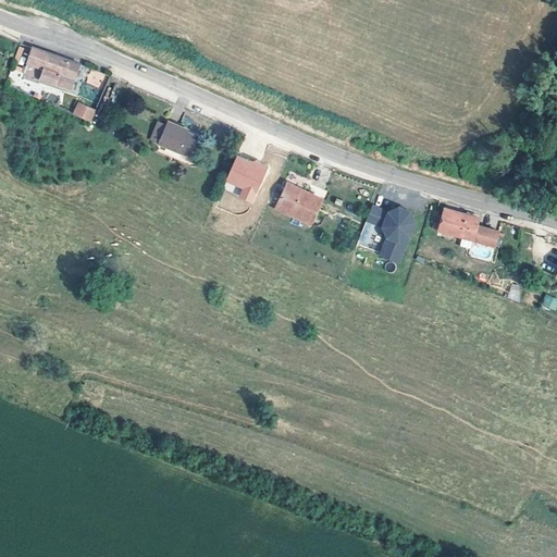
[(19,46),(15,63),(25,65),(28,48),(19,46)]
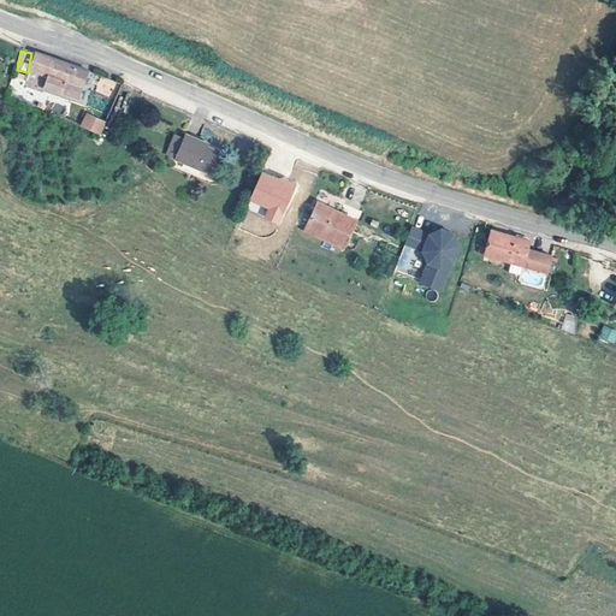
[(78,100),(88,70),(37,53),(28,82),(78,100)]
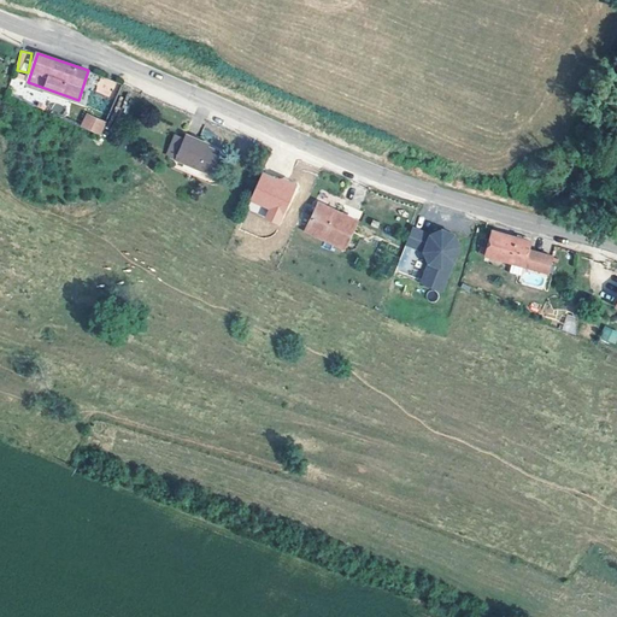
[(94,92),(111,98),(117,82),(100,76),(94,92)]
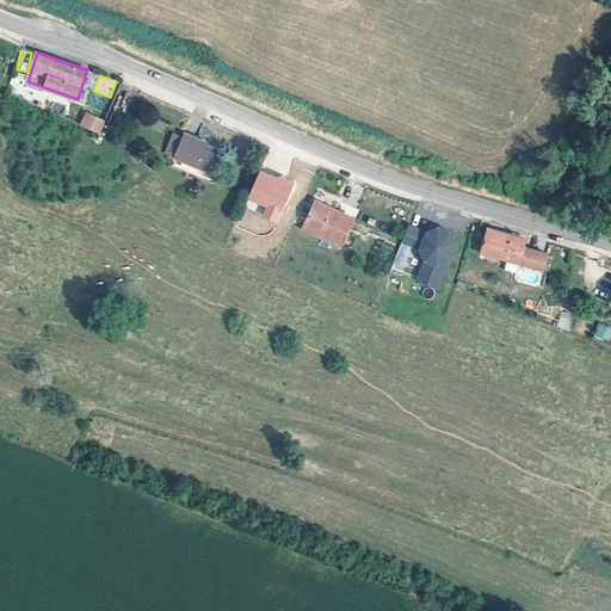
[(82,115),(78,128),(94,135),(102,123),(82,115)]
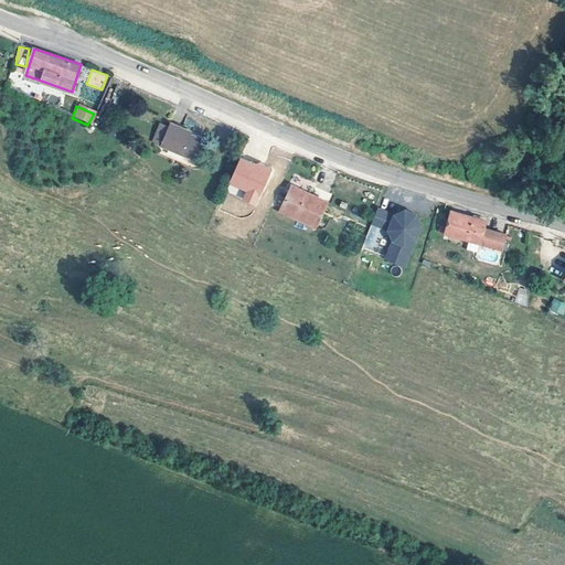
[(173,124),(166,140),(195,153),(204,135),(189,127),(190,125),(176,119),(173,124)]
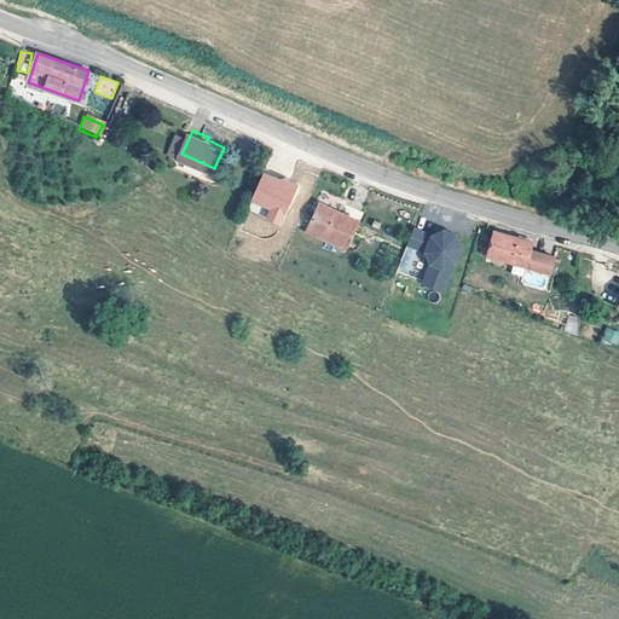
[(173,150),(181,154),(190,136),(181,132),(173,150)]
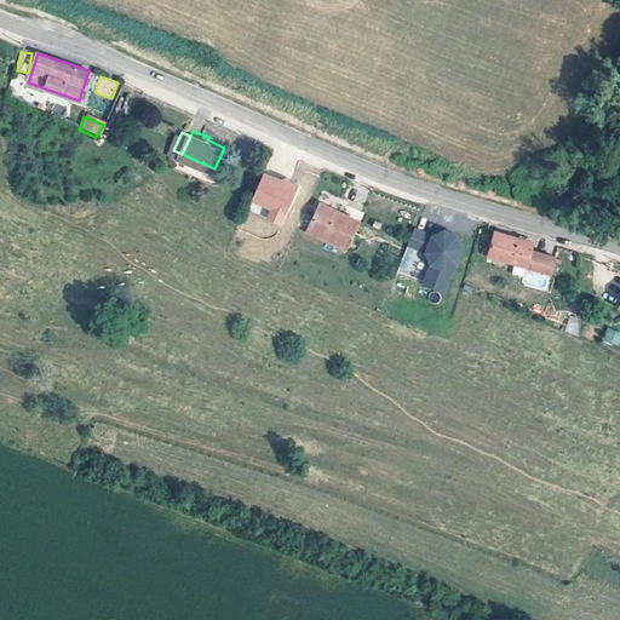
[(264,171),(248,210),(258,213),(260,207),(268,211),(264,220),(282,227),(298,184),(264,171)]
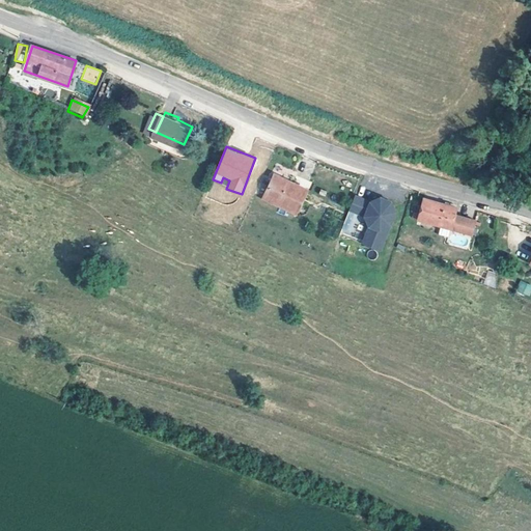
[(296,205),(306,185),(276,168),(264,189),(296,205)]
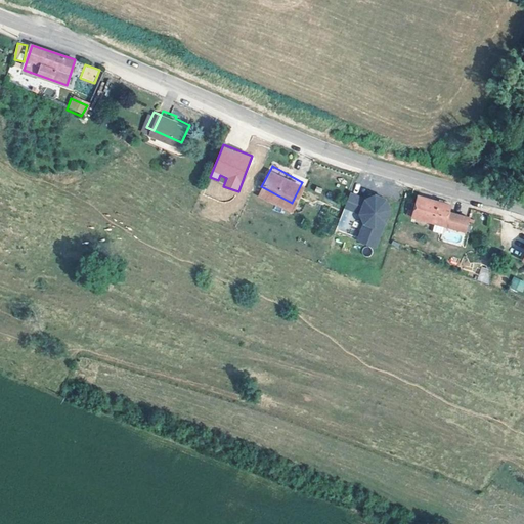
[(356,235),(373,244),(392,207),(384,199),(374,195),(363,201),(348,192),(342,207),(357,214),(362,223),(356,235)]
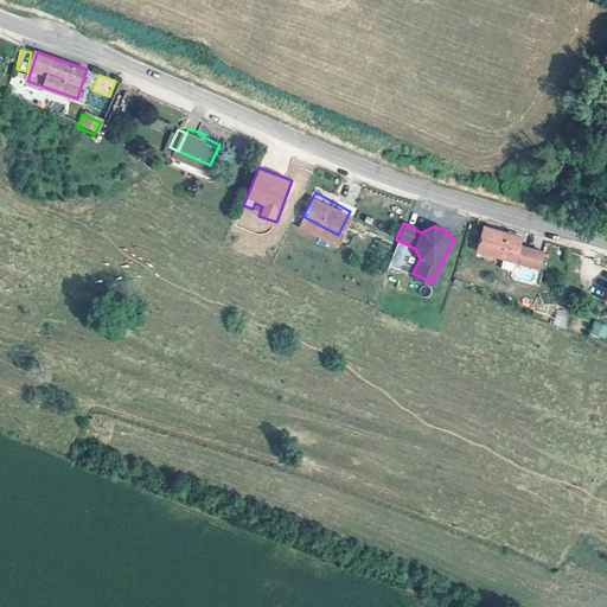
[(485,228),(479,250),(532,266),(537,249),(516,243),(518,236),(485,228)]
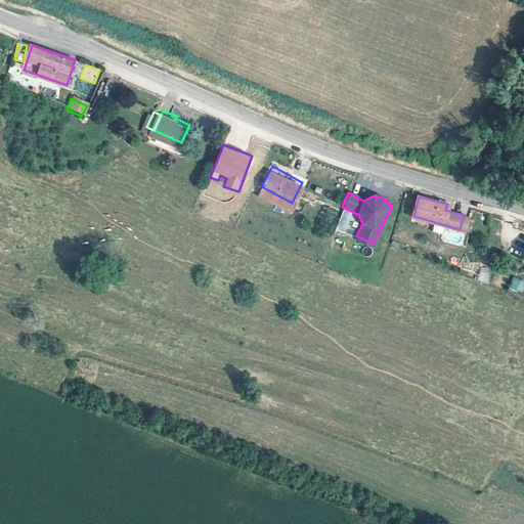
[(421,233),(420,238),(431,242),(432,237),(429,236),(431,230),(425,229),(424,233),(421,233)]
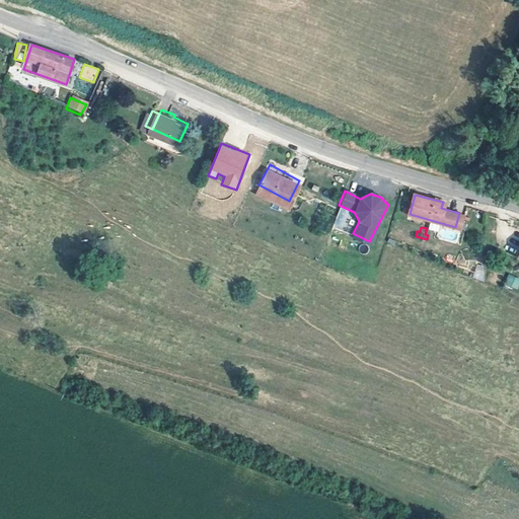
[(475,265),(473,279),(485,280),(486,266),(475,265)]
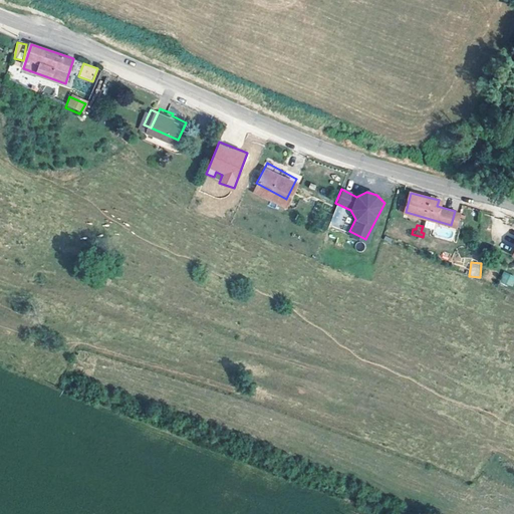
[(500,283),(513,287),(513,286),(513,274),(502,272),(500,283)]
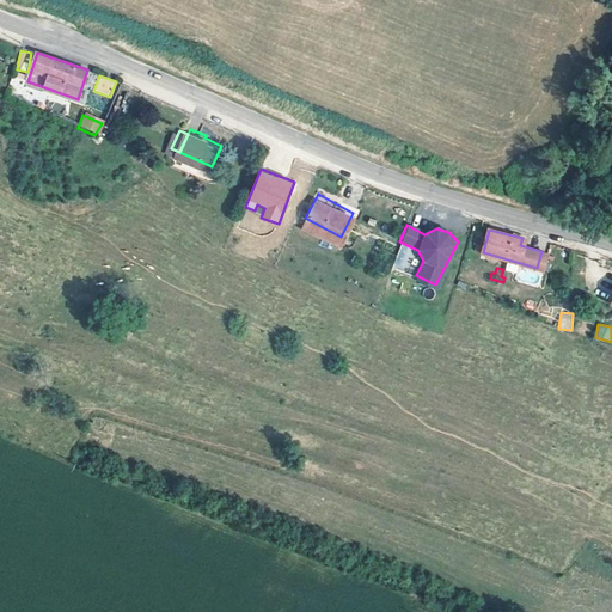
All buildings are outlined.
